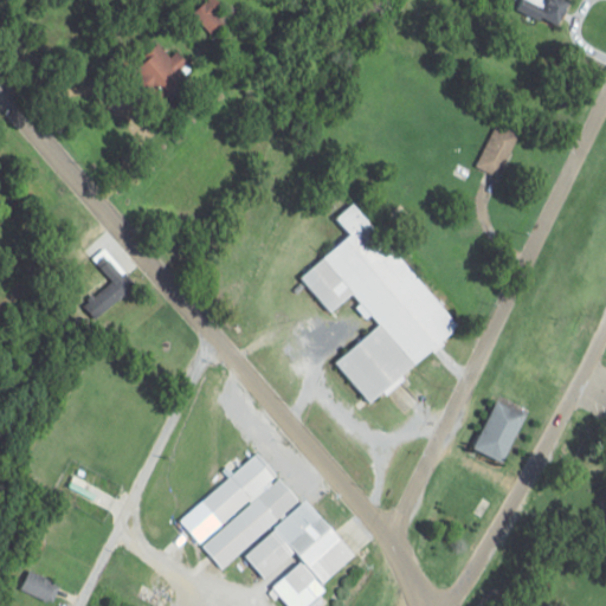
[(217,30),(224,5),(207,0),(204,0),(197,24),(217,30)]
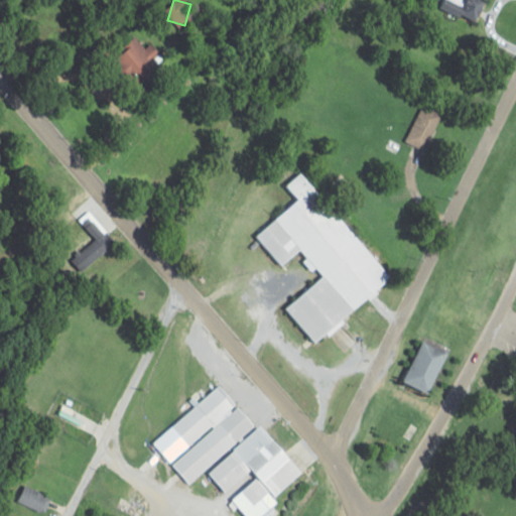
[(421,150),(445,116),(426,103),(402,137),(421,150)]
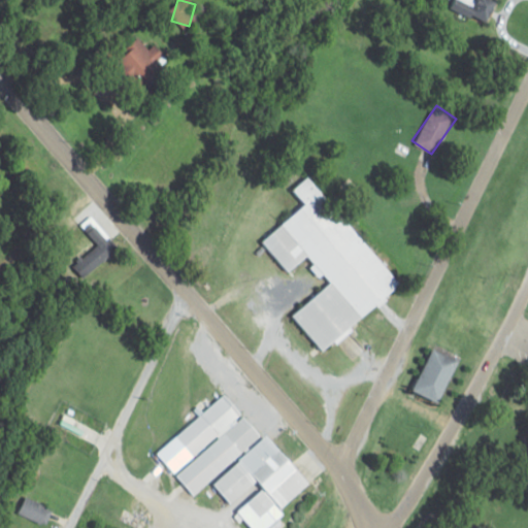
[(397,151),(405,156),(410,149),(401,142),(397,151)]
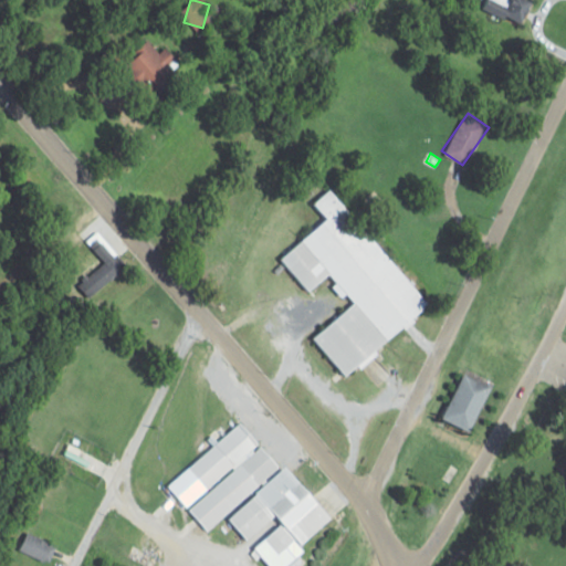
[(281,260),(310,295),(324,282),(335,295),(322,306),(334,320),(313,337),(346,377),(430,307),(332,189),(314,205),(327,221),(281,260)]
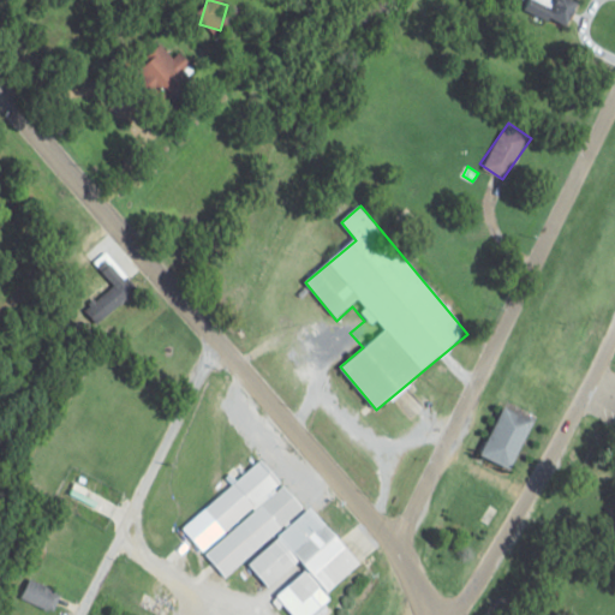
[(96,326),(137,292),(109,257),(97,267),(112,286),(83,309),(96,326)]
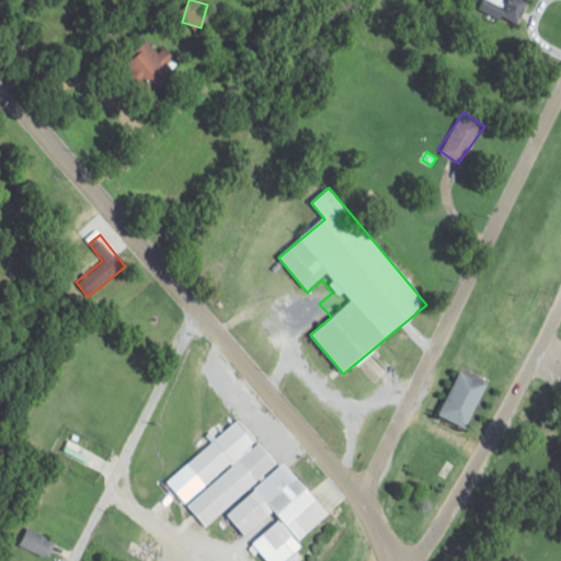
[(232,409),(323,507),(295,533),(296,540),(277,560),(270,560),(220,511),(201,521),(175,496),(198,476),(180,457),(232,409)]
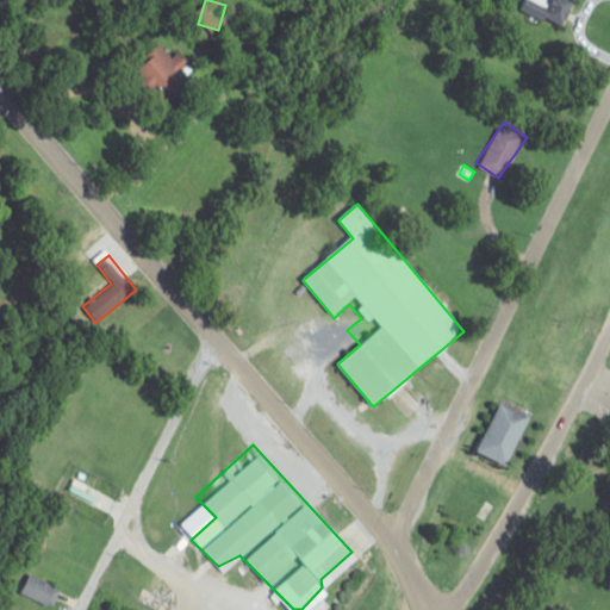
[(20,592),(53,605),(61,586),(27,572),(20,592)]
